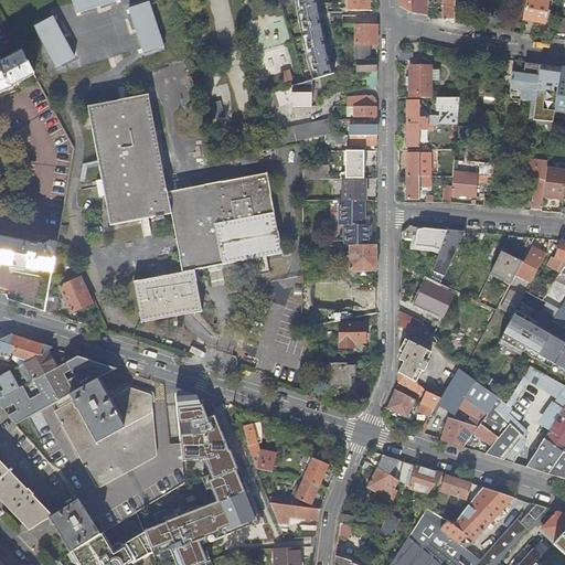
[(72,0),(76,14),(121,1),(120,0),(72,0)]
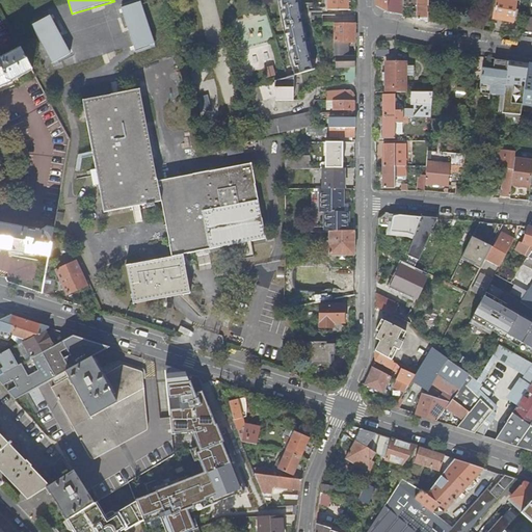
[(298,75),(313,70),(311,62),(314,61),(307,37),(304,37),(302,24),(304,24),(299,0),(281,0),(282,2),(278,2),(283,28),(286,27),(289,42),(286,43),(293,68),(295,67),(298,75)]
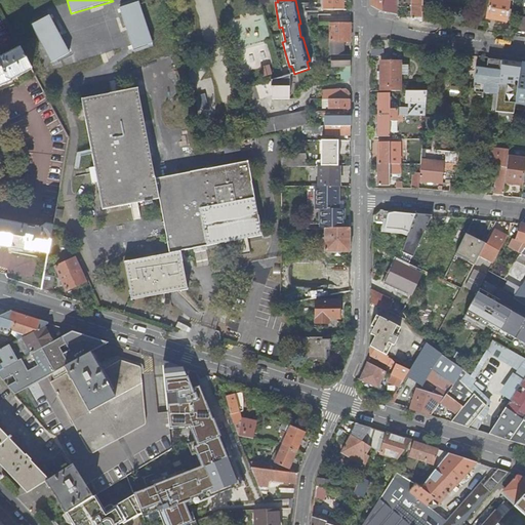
[(323,0),(324,9),(344,9),(342,0),(323,0)]
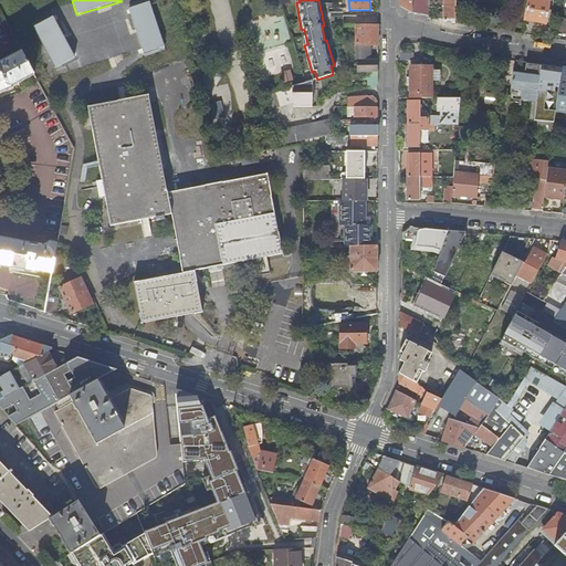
[(412,12),(412,0),(400,0),(400,7),(412,12)]
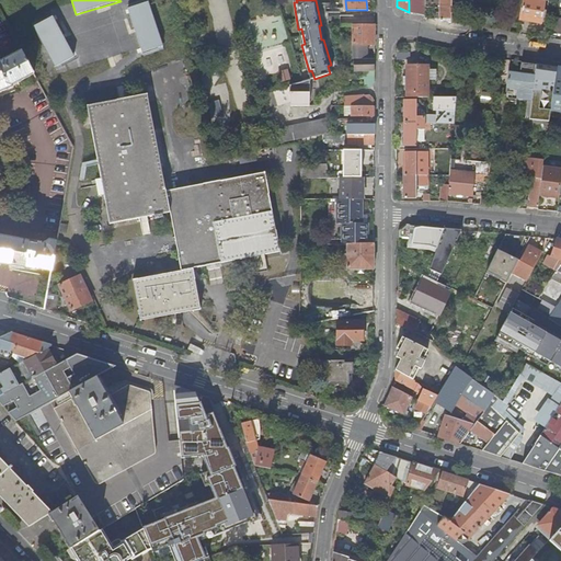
[(409,0),(409,12),(425,15),(425,8),(425,7),(425,0),(409,0)]
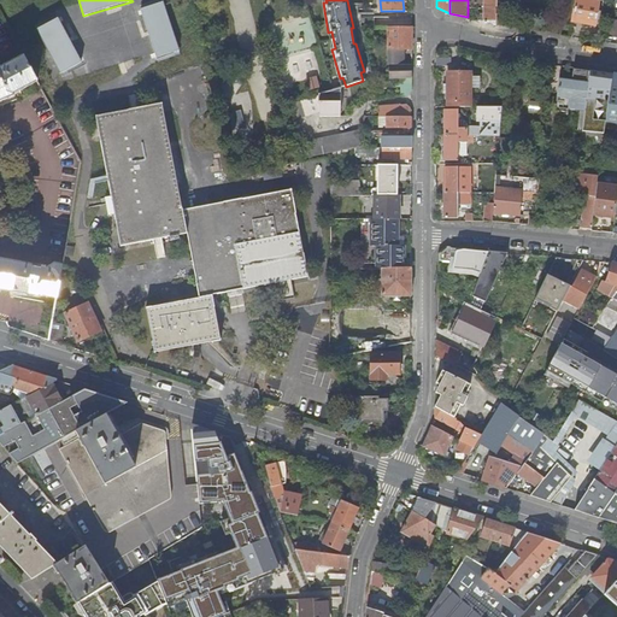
[(485,0),(485,13),(485,22),(497,25),(497,0),(468,0),(468,7),(468,9),(480,9),(480,0),(485,0)]
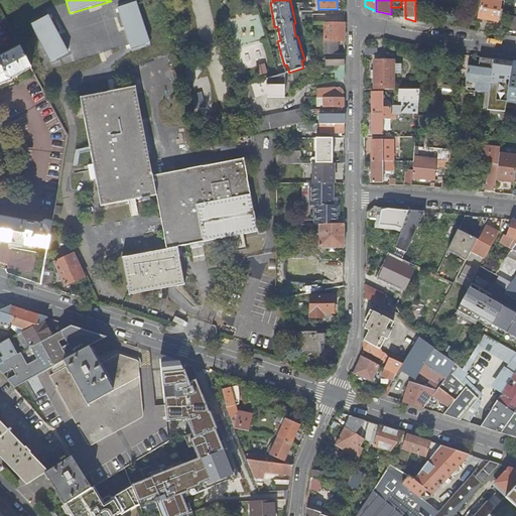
[(501,1),(494,0),(481,0),(479,18),(498,21),(501,1)]
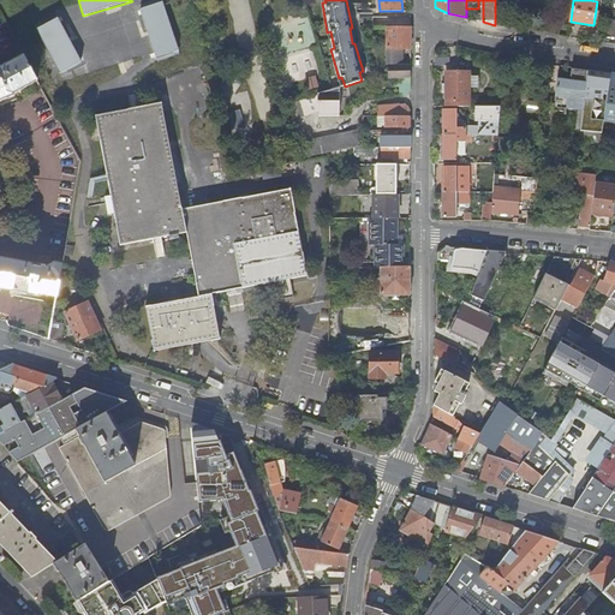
[(156,59),(178,53),(163,4),(142,11),(156,59)]
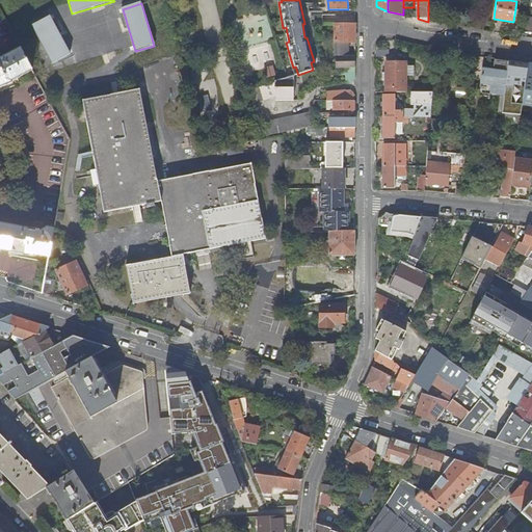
[(53,63),(71,54),(51,16),(32,25),(53,63)]
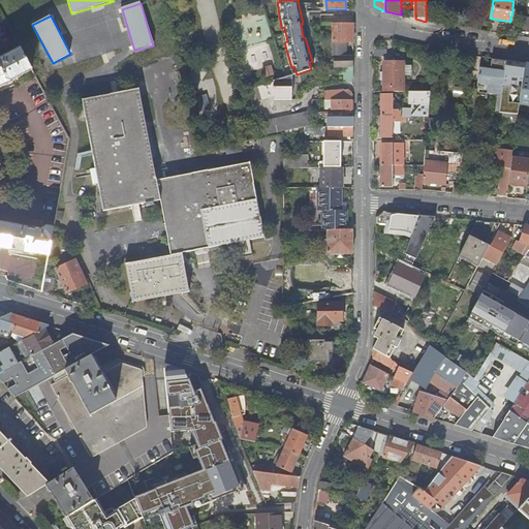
[(528,18),(522,17),(520,31),(528,32),(528,18)]
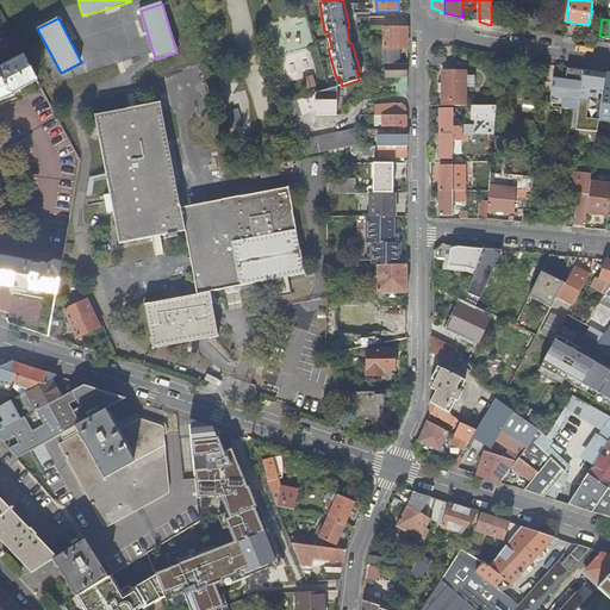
[(408,48),(408,27),(384,26),(384,78),(392,78),(402,78),(408,78),(408,66),(399,66),(399,48),(408,48)]
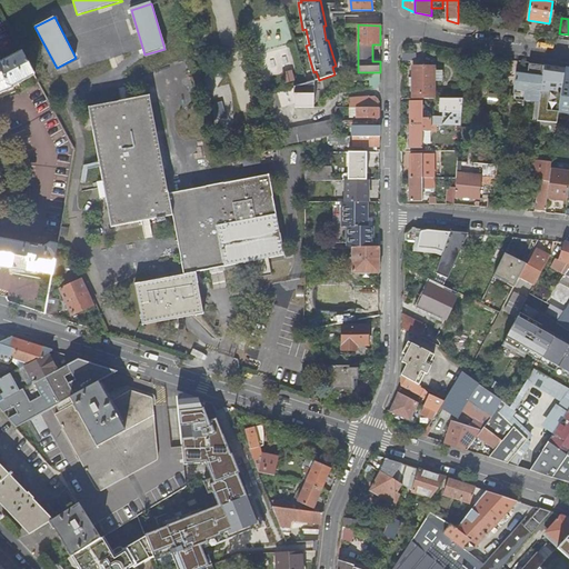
[(13,88),(36,76),(22,52),(1,63),(1,62),(0,62),(0,93),(13,89),(13,88)]
